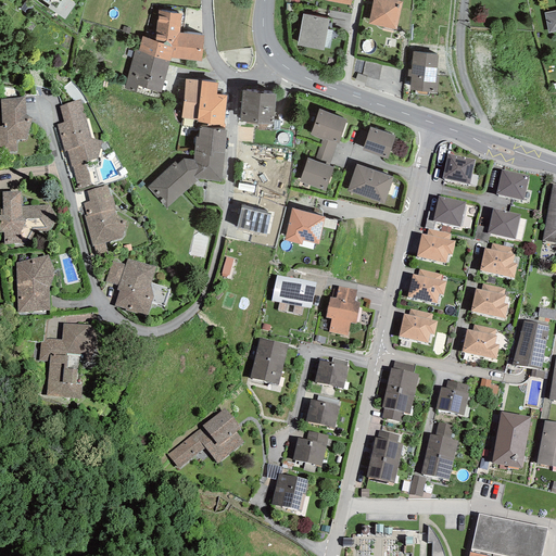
[(68,0),(39,0),(40,1),(40,0),(41,0),(49,5),(48,8),(65,20),(75,4),(68,0)]
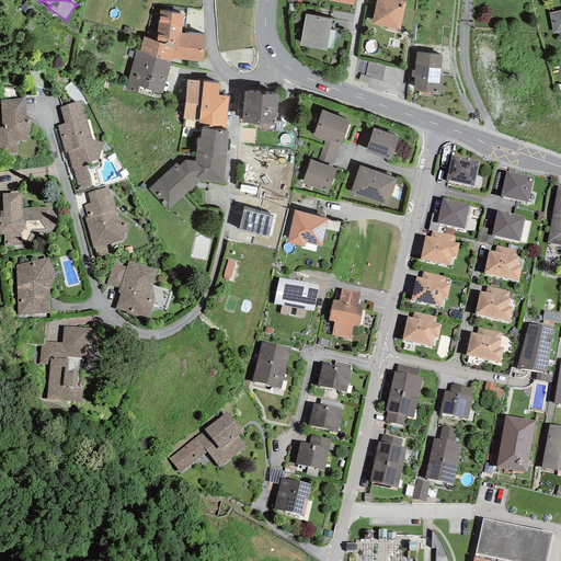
[(397,0),(376,0),(371,24),(400,31),(407,2),(397,0)]
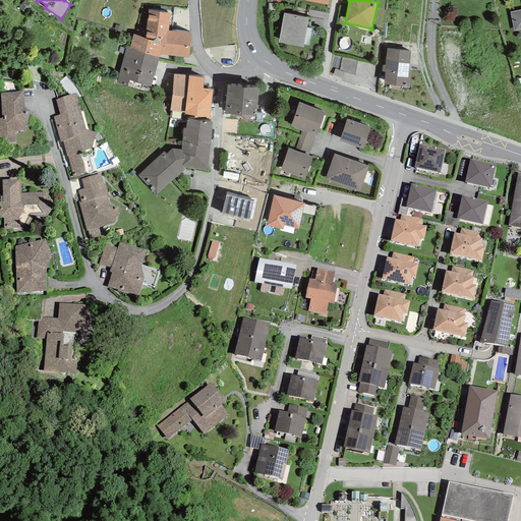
[(188,58),(190,34),(168,31),(170,13),(149,9),(146,39),(133,34),(130,47),(129,48),(159,58),(160,54),(188,58)]
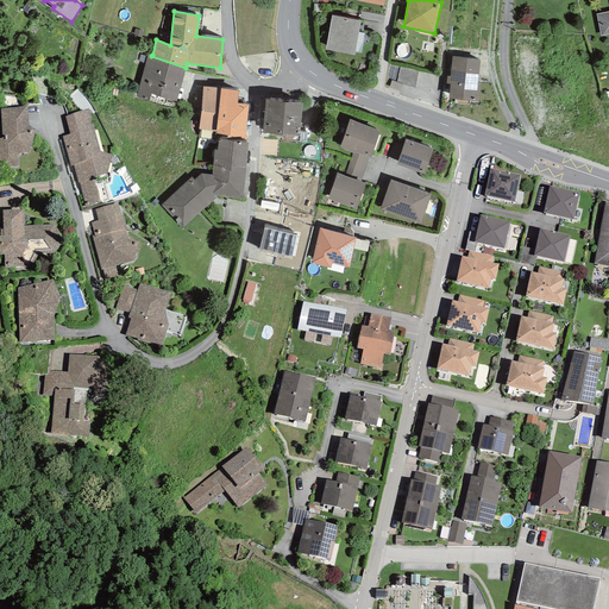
[(601,37),(608,35),(608,12),(596,14),(601,37)]
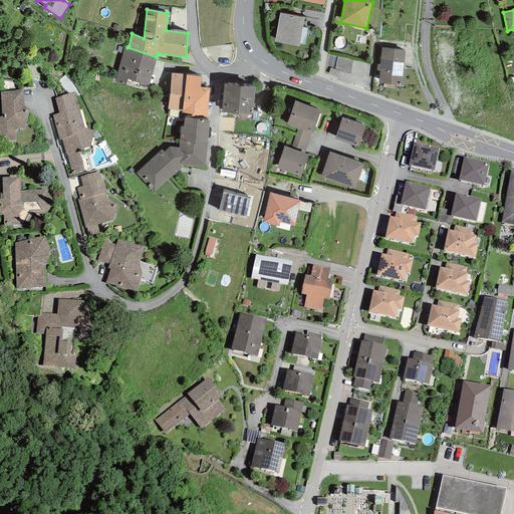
[(304,18),(280,13),(275,42),(299,47),(299,44),(302,27),(304,18)]
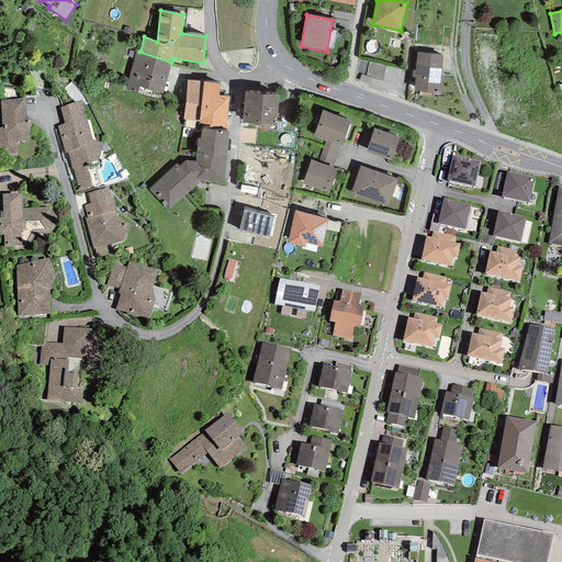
[(327,48),(334,49),(337,31),(330,30),(327,48)]
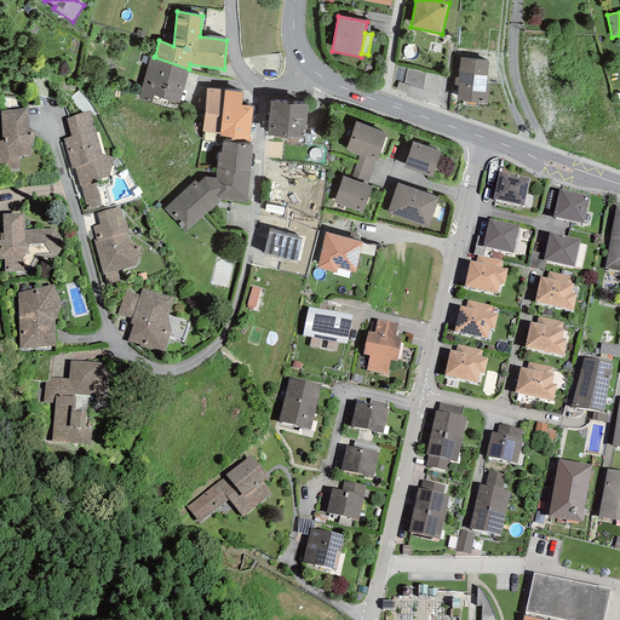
[(154,57),(155,56),(150,55),(138,98),(151,103),(154,96),(179,103),(189,69),(154,57)]
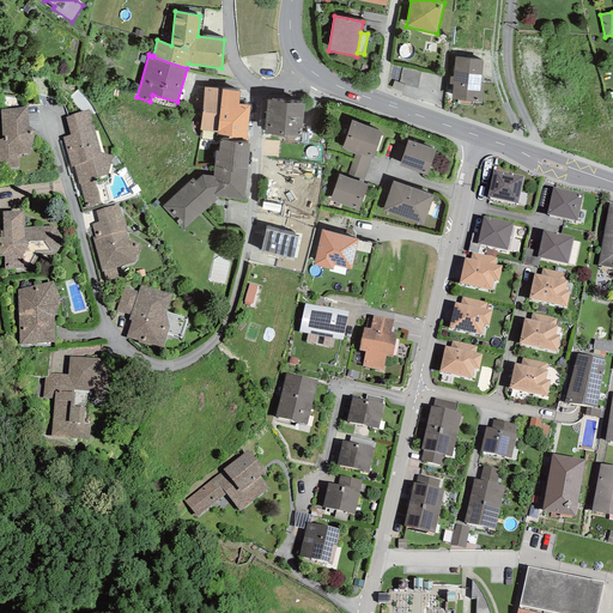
[(453,85),(451,99),(459,99),(457,104),(472,105),(472,102),(481,103),(484,85),(480,85),(484,60),(455,58),(454,78),(450,77),(449,85),(453,85)]
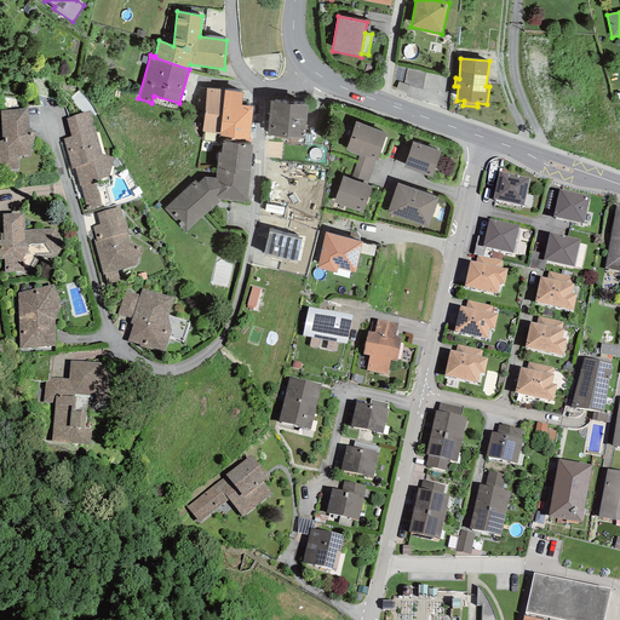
[(424,84),(426,70),(408,67),(406,80),(424,84)]
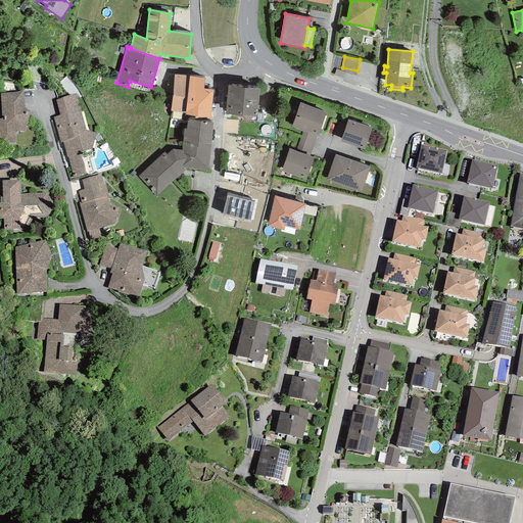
[(189,77),(175,75),(171,110),(185,112),(189,77)]
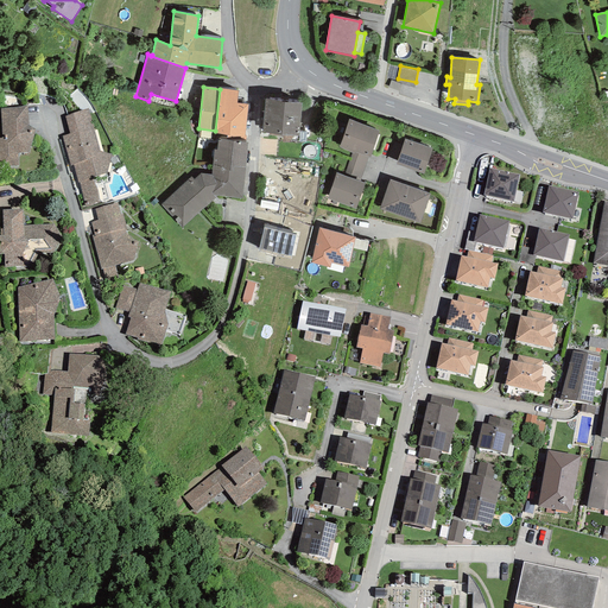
[(236,103),(238,92),(220,89),(215,131),(215,134),(227,135),(227,139),(240,140),(246,140),(246,137),(245,137),(248,105),(236,103)]
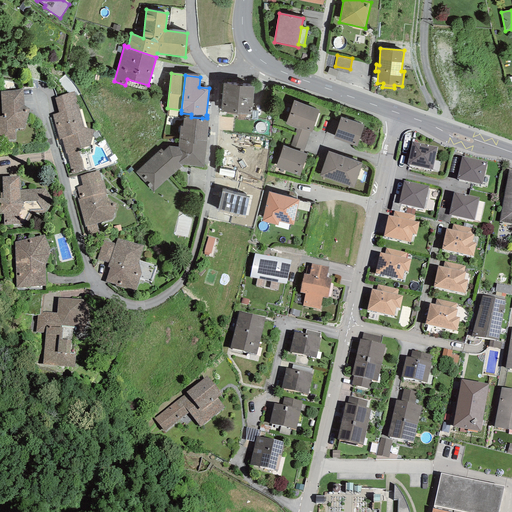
[(224,83),(221,112),(252,115),(254,88),(224,83)]
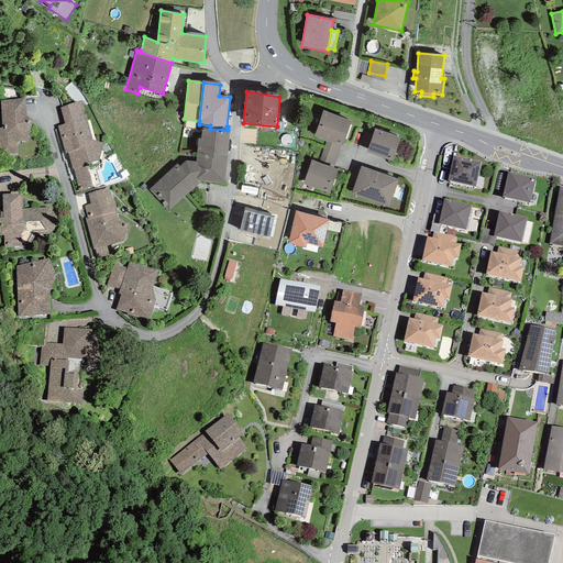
[(25,116),(24,98),(17,99),(0,100),(2,128),(0,128),(0,148),(6,148),(7,154),(18,153),(17,142),(26,142),(33,120),(25,116)]
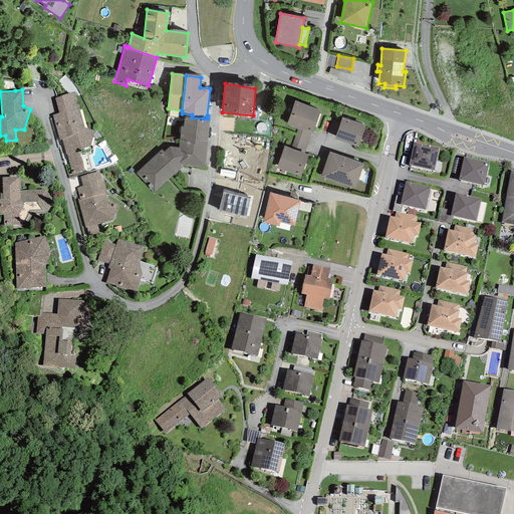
[(78,107),(74,91),(55,98),(58,113),(78,107)]
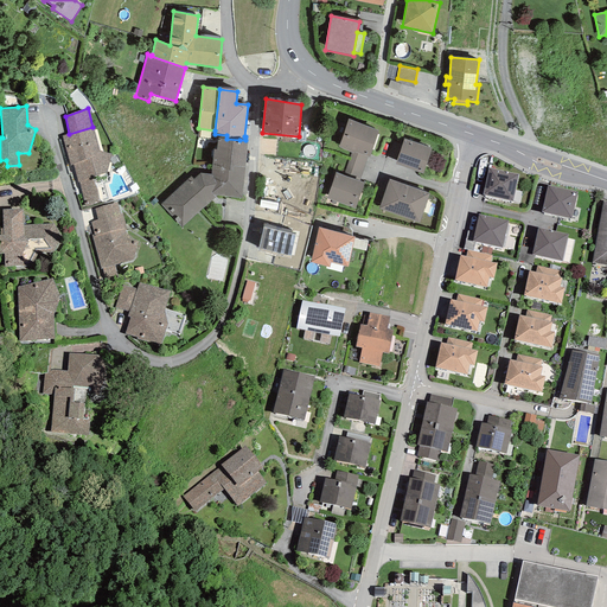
[(349,120),(338,147),(352,153),(353,153),(353,152),(368,158),(369,158),(378,131),(349,120)]
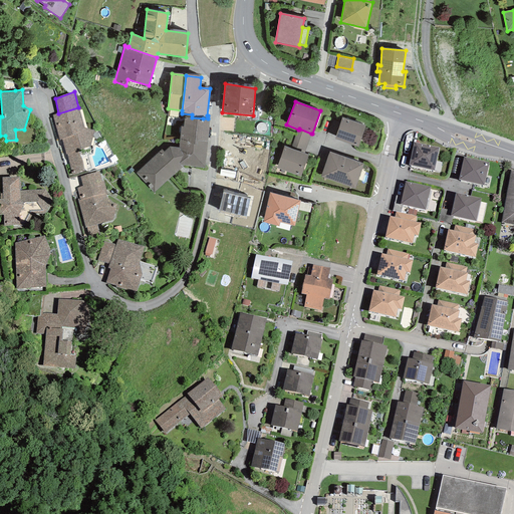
[(67,155),(72,175),(84,172),(82,161),(78,151),(89,147),(93,131),(84,127),(78,107),(58,113),(52,114),(59,141),(62,140),(66,155),(67,155)]
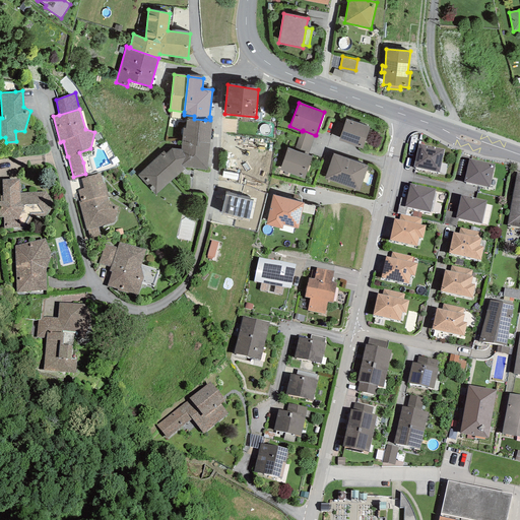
[(182,139),(210,143),(211,122),(187,119),(186,128),(183,128),(182,139)]
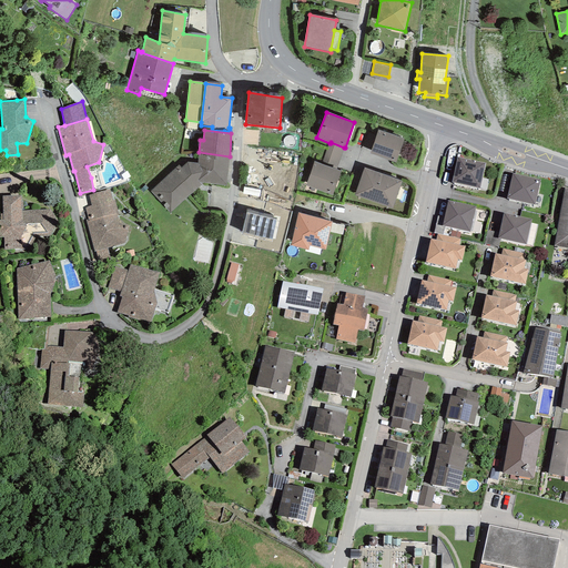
[(404,139),(377,130),(369,153),(395,163),(404,139)]
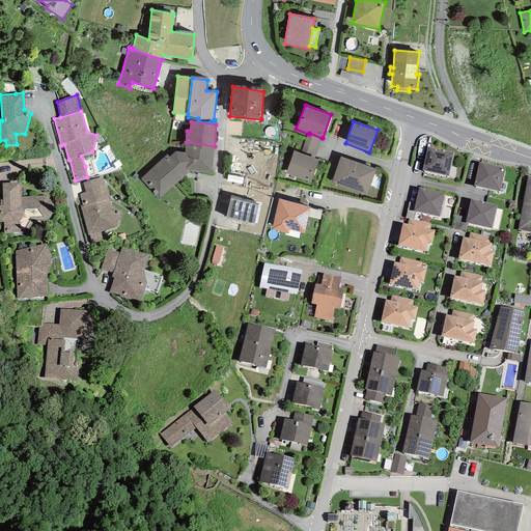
[(314,159),(320,141),(322,138),(309,133),(309,134),(308,134),(300,154),(314,159)]
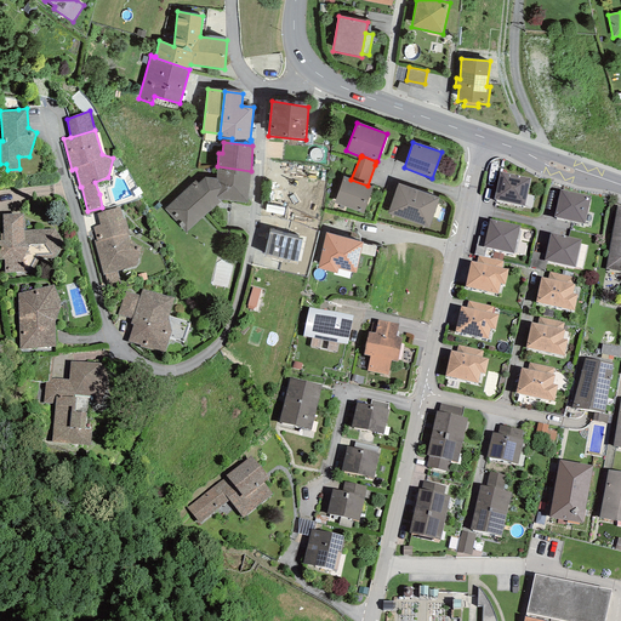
[(195,181),(164,209),(186,233),(222,200),(248,203),(251,171),(217,166),(216,178),(205,177),(198,183),(195,181)]
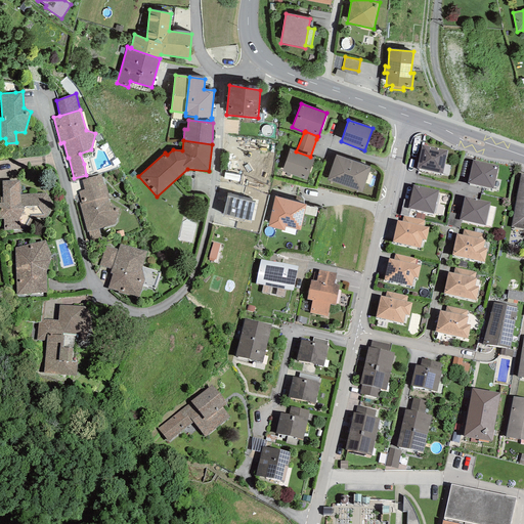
[(447,150),(422,144),(417,168),(442,173),(447,150)]
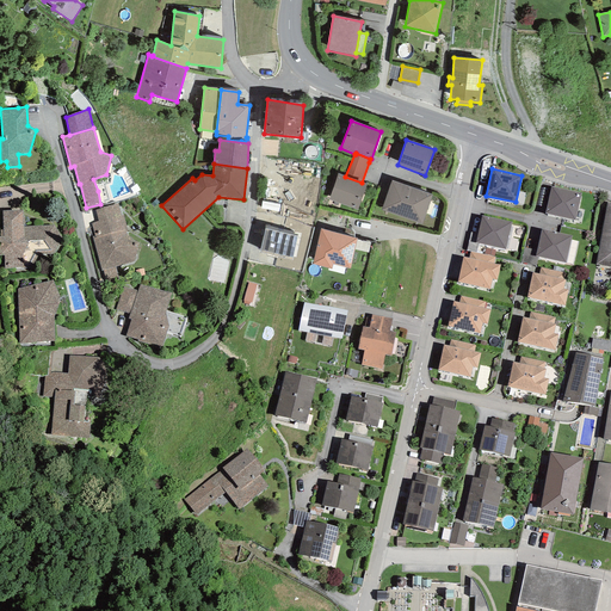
[(345,177),(338,173),(328,199),(357,210),(366,184),(362,183),(345,177)]
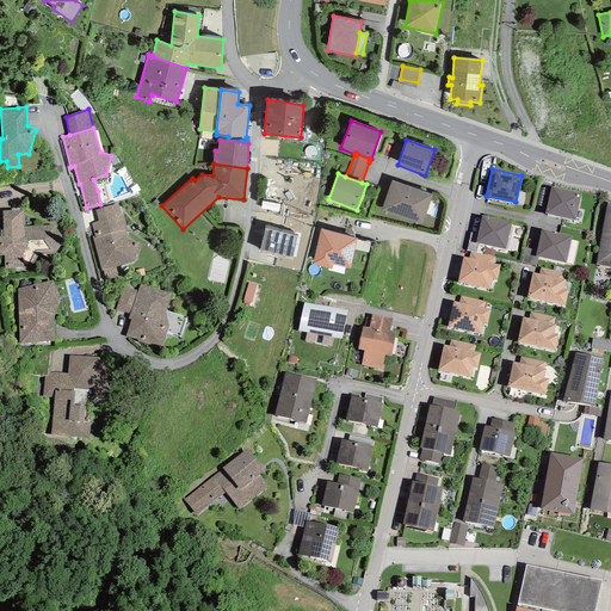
[(432,195),(392,180),(382,210),(423,224),(432,195)]
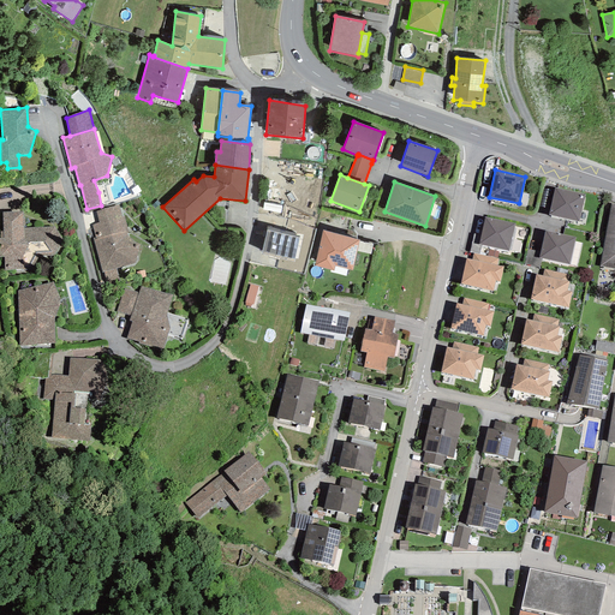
[(548,208),(551,190),(543,187),(539,207),(548,208)]
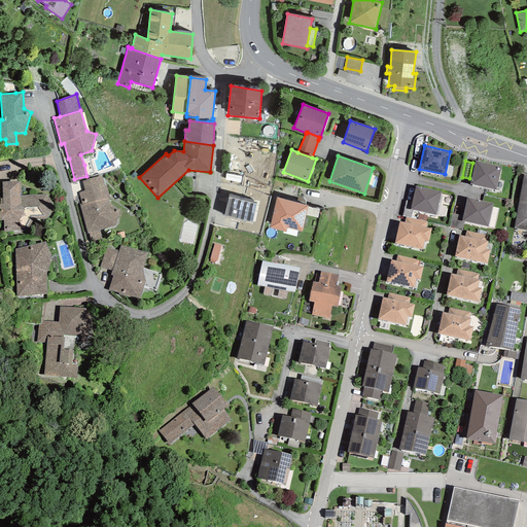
[(501,167),(476,161),(470,184),(496,189),(501,167)]
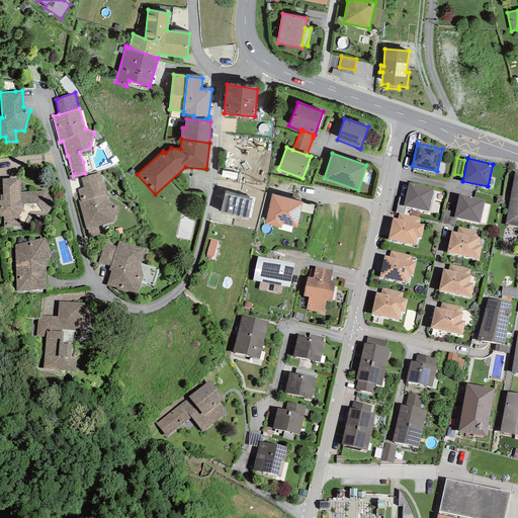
[(517,172),(515,172),(505,224),(517,226),(517,172)]
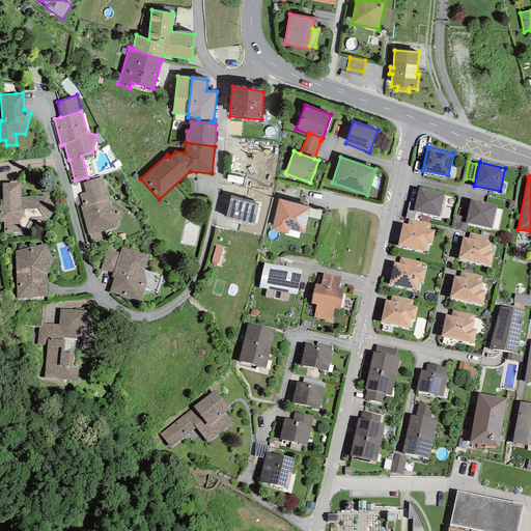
[(105,187),(103,177),(83,183),(86,193),(105,187)]
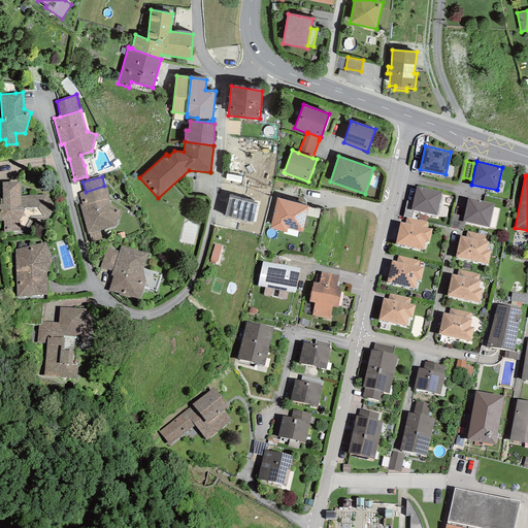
[(20,196),(20,182),(2,183),(3,199),(0,199),(0,204),(0,203),(0,221),(3,221),(4,232),(28,231),(33,221),(46,220),(54,206),(46,195),(20,196)]
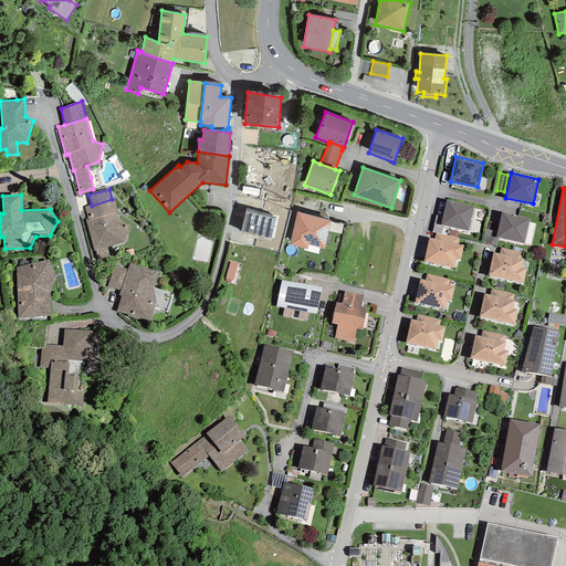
[(86,219),(94,251),(96,250),(100,263),(111,260),(107,248),(125,242),(128,226),(119,219),(114,199),(112,199),(92,206),(84,207),(88,219),(86,219)]
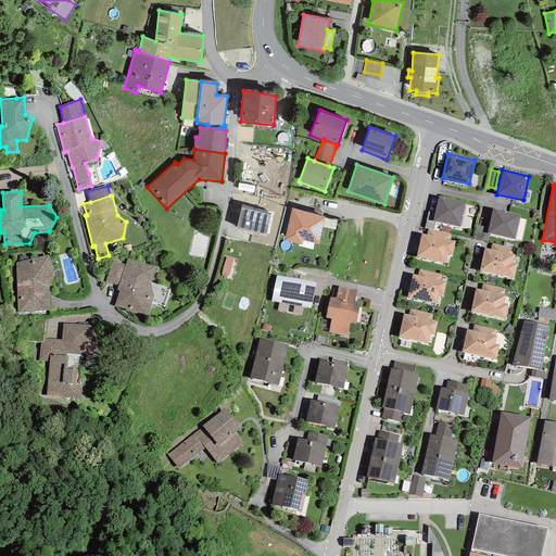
[(465,202),(438,197),(432,220),(459,227),(465,202)]
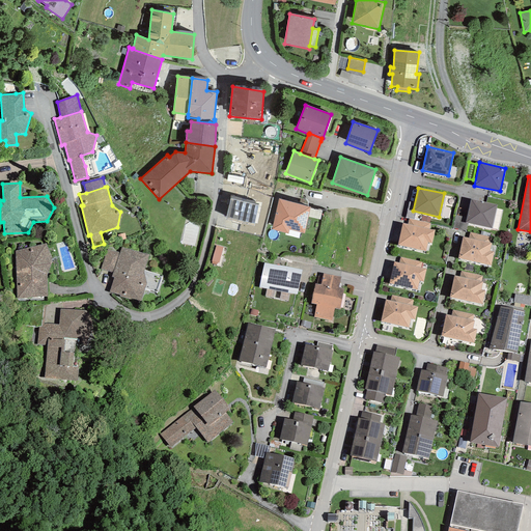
[(299,204),(278,198),(272,229),(288,233),(289,229),(304,233),(310,207),(308,207),(299,204)]
